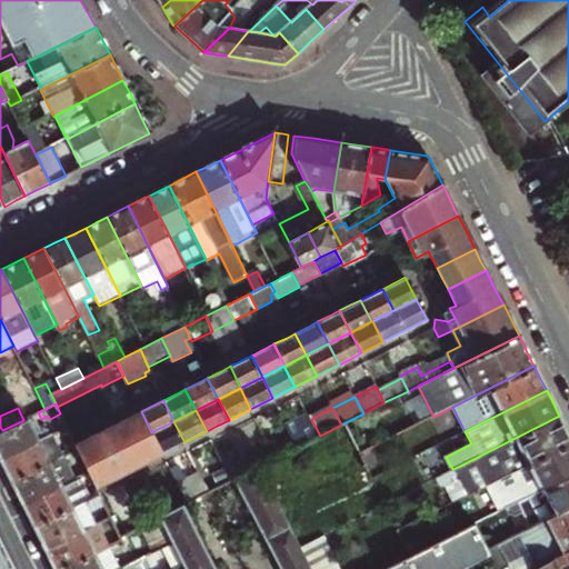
[(80,455),(86,466),(151,432),(141,411),(132,416),(97,433),(76,445),(78,449),(80,455)]
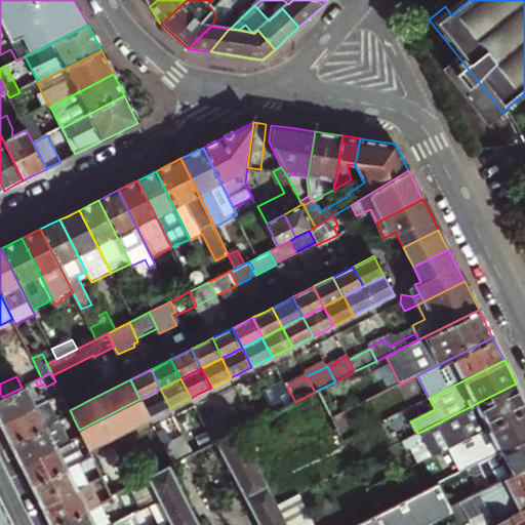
[(524,400),(523,396),(516,384),(422,431),(435,454),(440,451),(524,408),(524,400)]
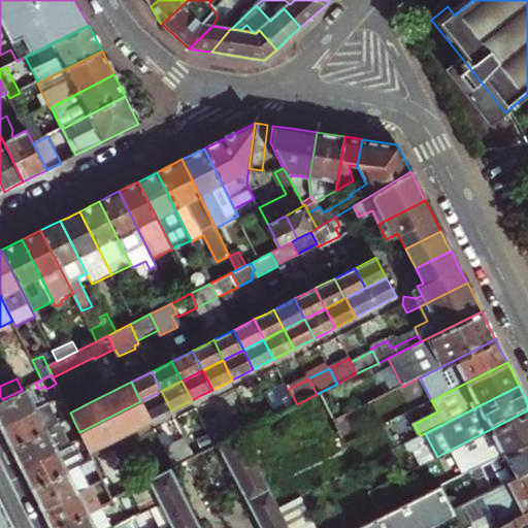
[(0,421),(2,426),(37,408),(26,388),(22,390),(2,399),(0,400),(0,421)]
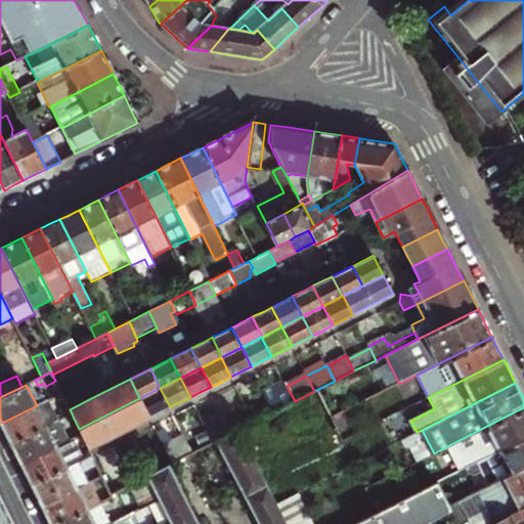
[(287,386),(266,396),(274,411),(295,401),(287,386)]
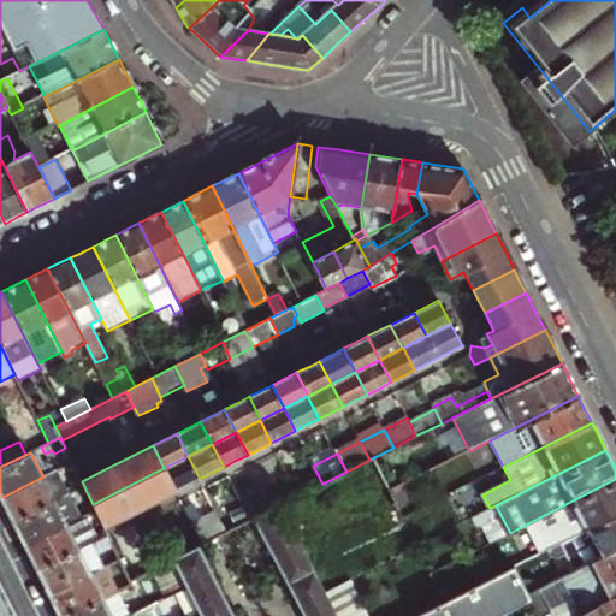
[(188,456),(164,468),(176,491),(187,486),(200,479),(188,456)]
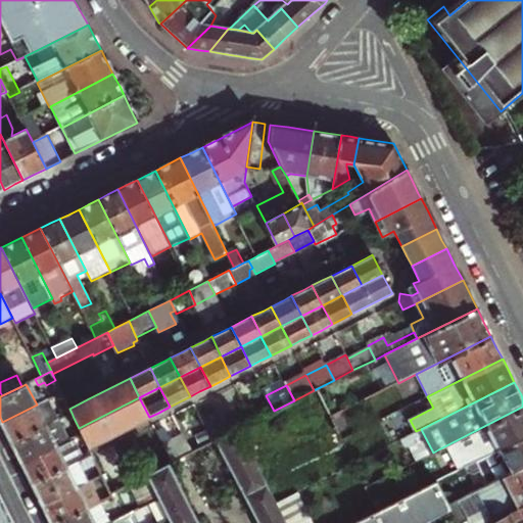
[(242,397),(246,406),(254,420),(274,411),(266,395),(258,398),(255,391),(242,397)]
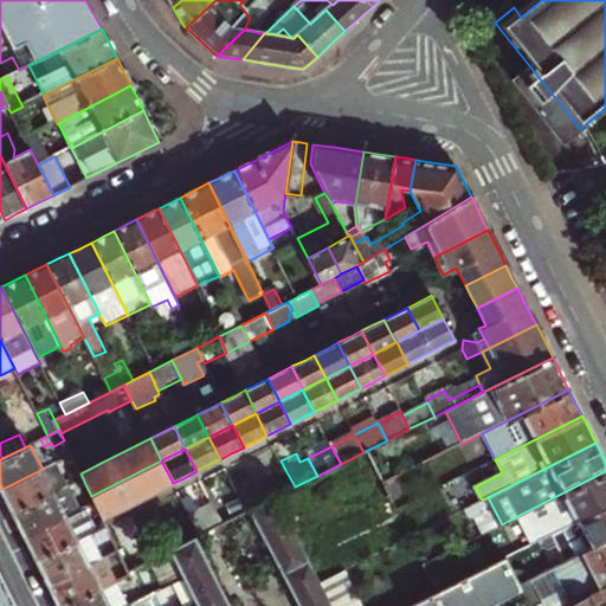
[(91,496),(102,519),(123,508),(155,492),(173,483),(161,461),(91,496)]
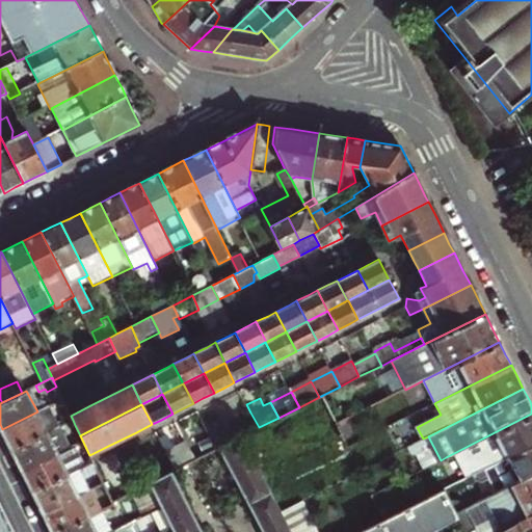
[(6,437),(12,449),(60,426),(67,423),(73,420),(71,416),(70,414),(53,422),(46,407),(37,411),(2,429),(6,437)]
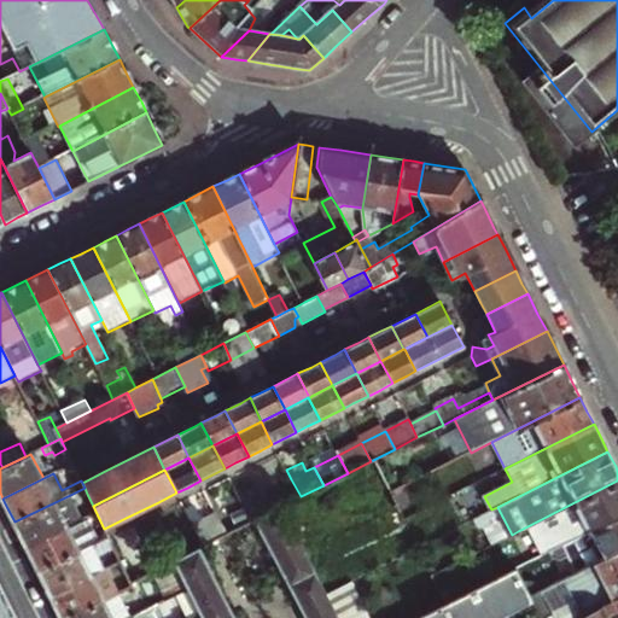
[(267,491),(269,497),(275,509),(279,507),(301,496),(291,479),(267,491)]
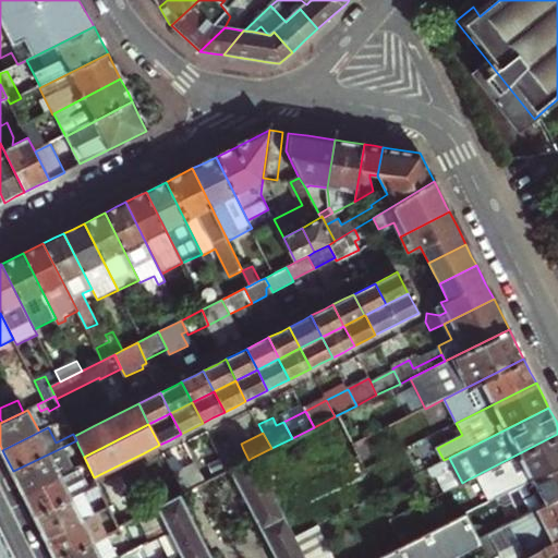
[(557,434),(468,480),(480,505),(495,497),(557,464),(557,434)]
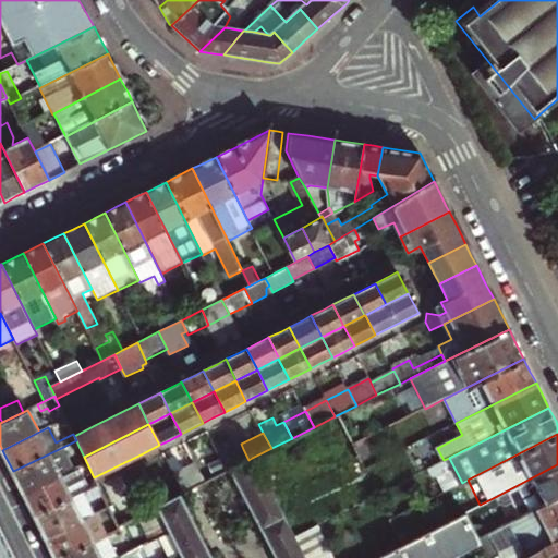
[(20,484),(24,494),(74,469),(63,447),(13,471),(20,484)]
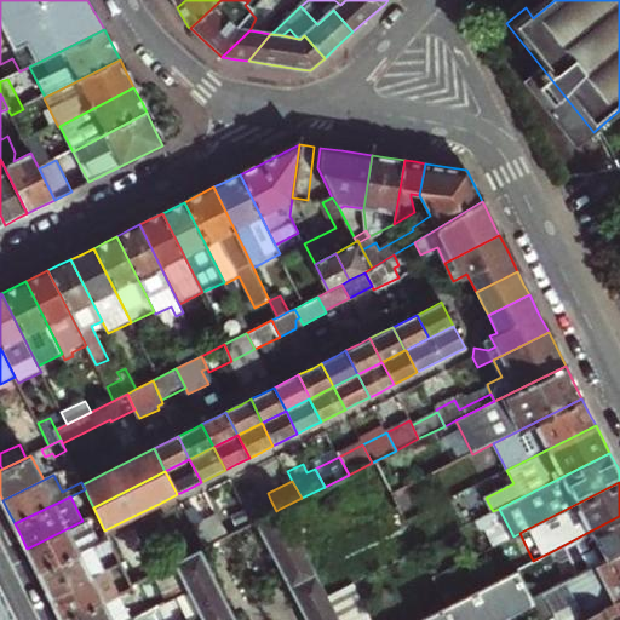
[(253,523),(256,522),(276,511),(270,499),(246,510),(253,523)]
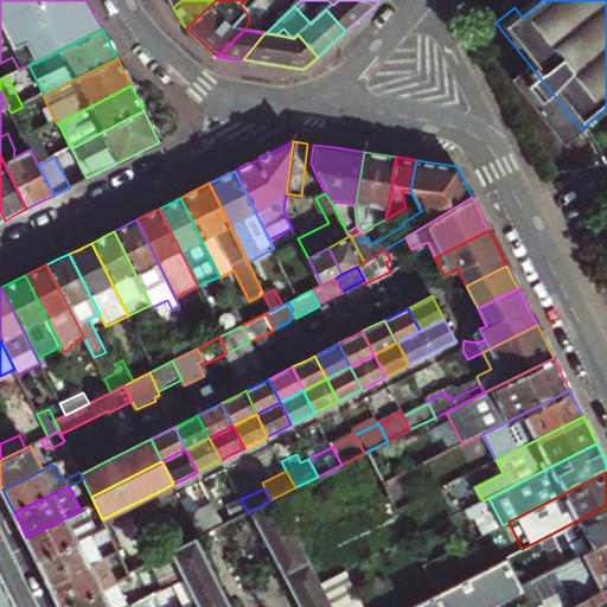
[(180,500),(196,530),(199,538),(223,525),(213,506),(198,515),(189,496),(180,500)]
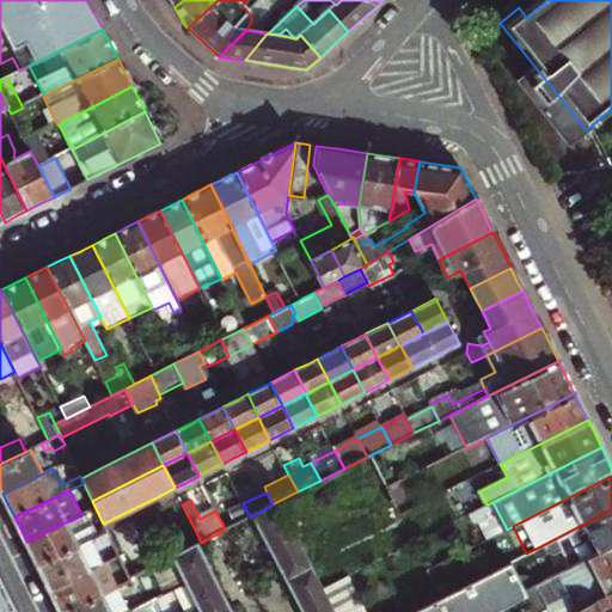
[(257,527),(263,537),(288,524),(276,502),(273,505),(252,515),(257,527)]
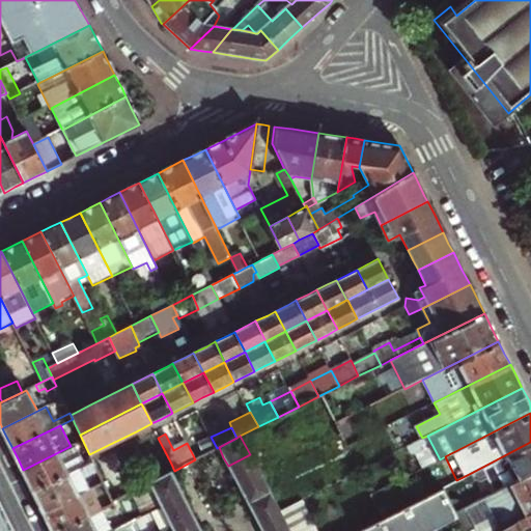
[(530,442),(471,473),(473,478),(482,479),(488,476),(496,491),(530,472),(530,442)]
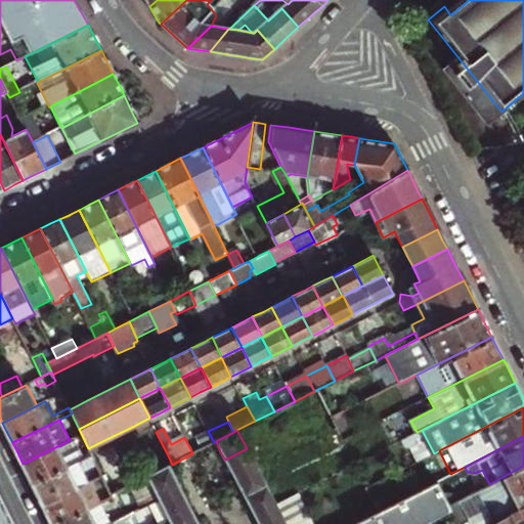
[(28,474),(33,484),(81,460),(78,453),(77,454),(71,440),(70,440),(23,464),(28,474)]
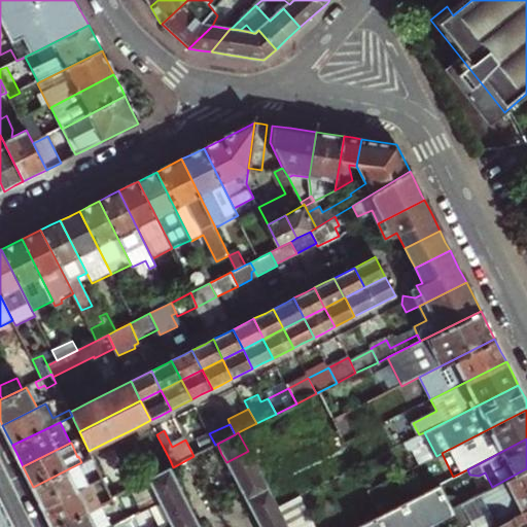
[(231,470),(236,480),(257,468),(248,451),(226,462),(231,470)]
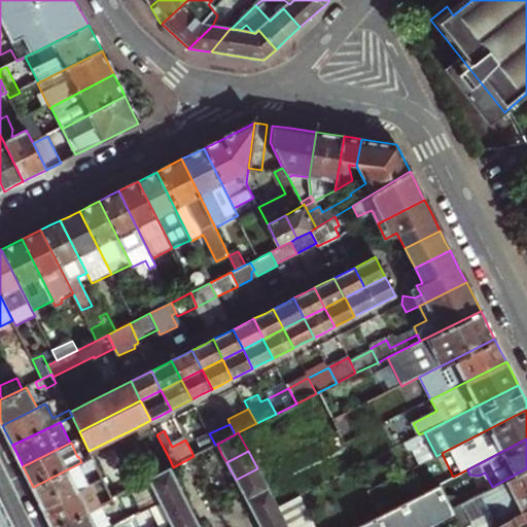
[(38,498),(43,507),(90,485),(83,471),(96,465),(92,457),(81,462),(33,487),(38,498)]
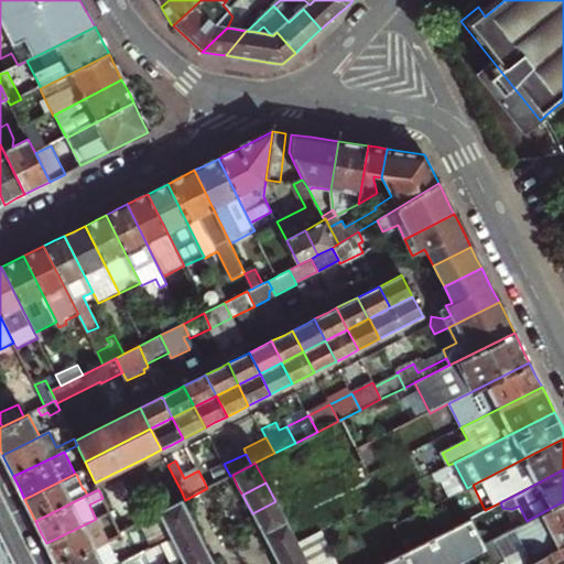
[(111,517),(117,529),(119,532),(141,521),(159,513),(182,501),(185,500),(182,492),(137,513),(132,506),(111,517)]
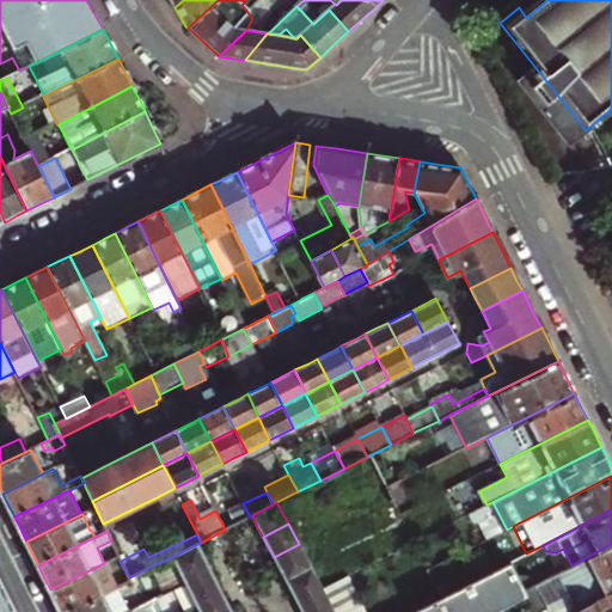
[(197,544),(172,557),(182,579),(208,565),(201,552),(197,544)]
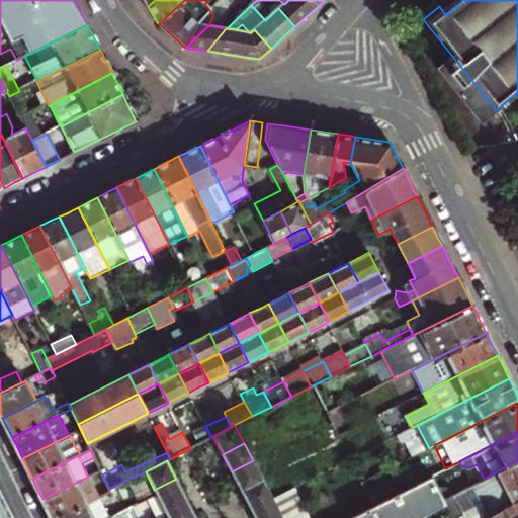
[(235,479),(241,490),(262,479),(253,461),(253,460),(232,471),(235,479)]
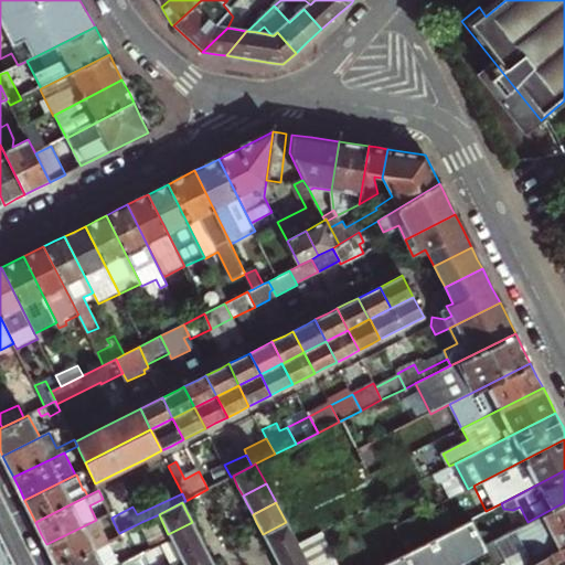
[(564,502),(528,522),(488,542),(498,564),(529,564),(530,564),(564,546),(564,502)]
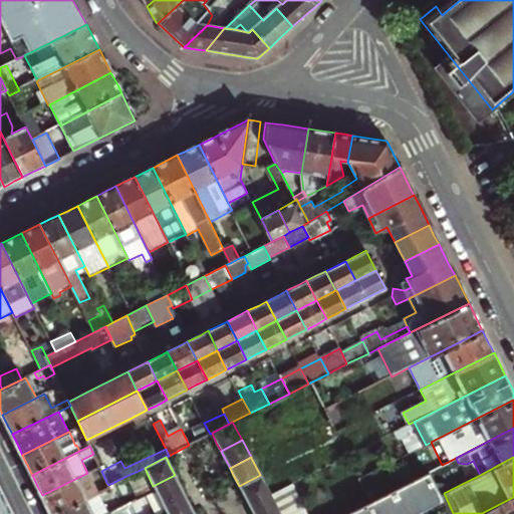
[(139,496),(142,494),(155,488),(153,486),(145,468),(129,475),(139,496)]
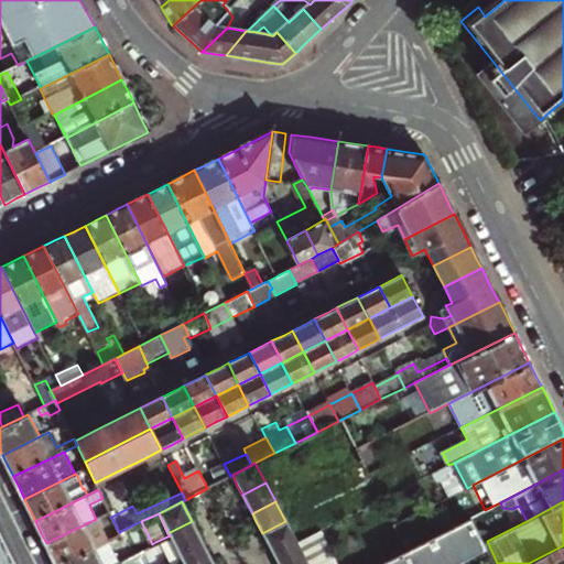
[(475,516),(388,561),(389,563),(452,563),(489,545),(487,541),(475,516)]
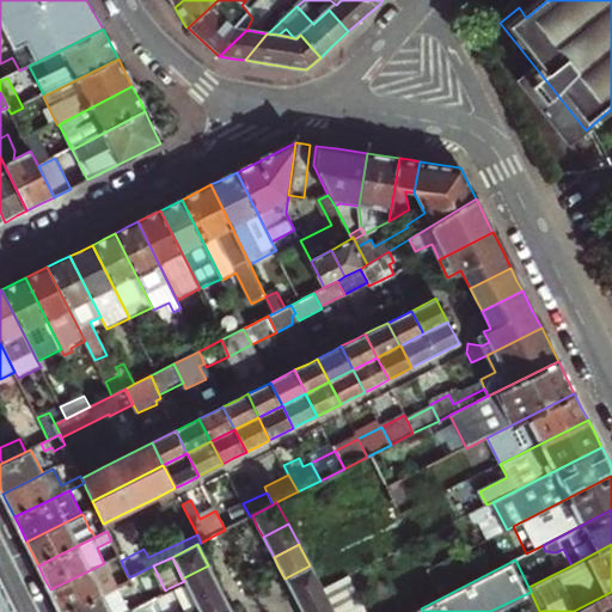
[(56,601),(61,611),(65,611),(118,586),(130,580),(129,577),(127,574),(112,581),(104,563),(50,589),(56,601)]
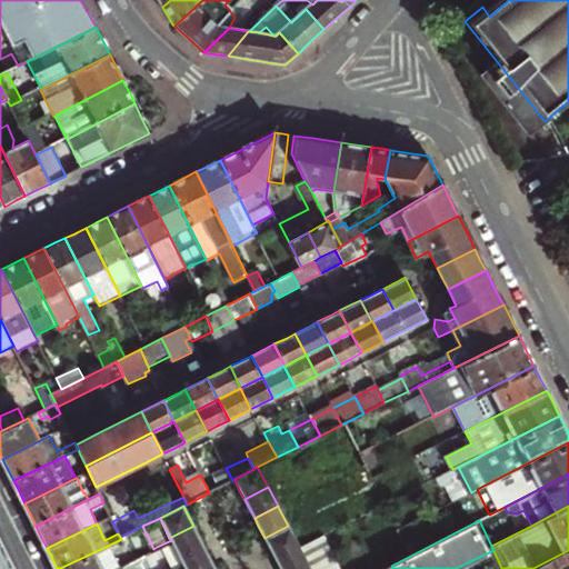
[(171,540),(181,559),(203,548),(198,535),(193,526),(169,538),(171,540)]
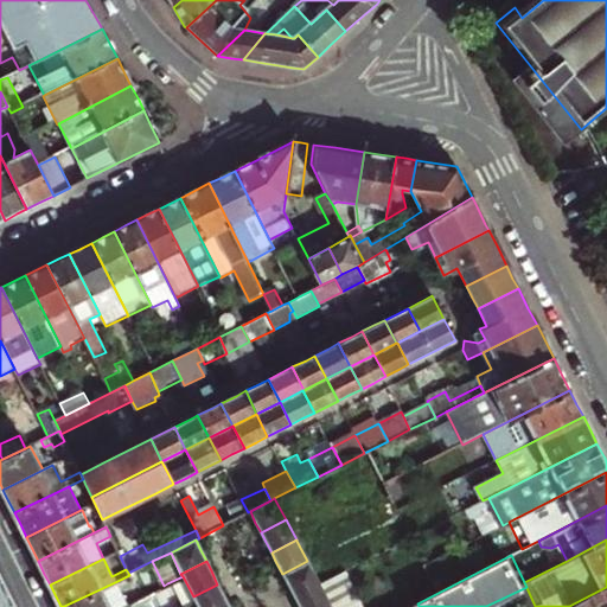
[(287,583),(294,595),(319,582),(307,561),(282,574),(287,583)]
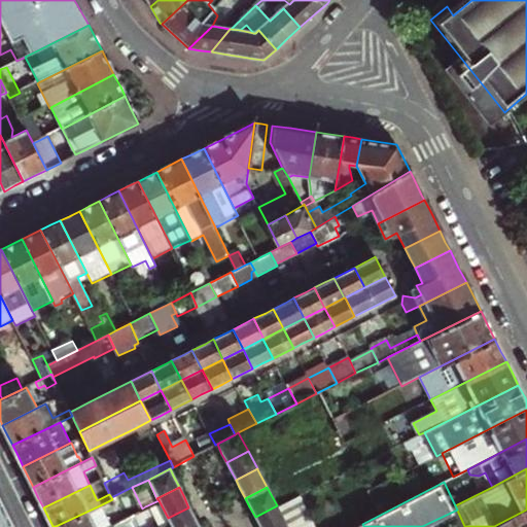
[(152,526),(153,526),(163,526),(170,523),(168,518),(159,500),(145,506),(154,525),(152,526)]
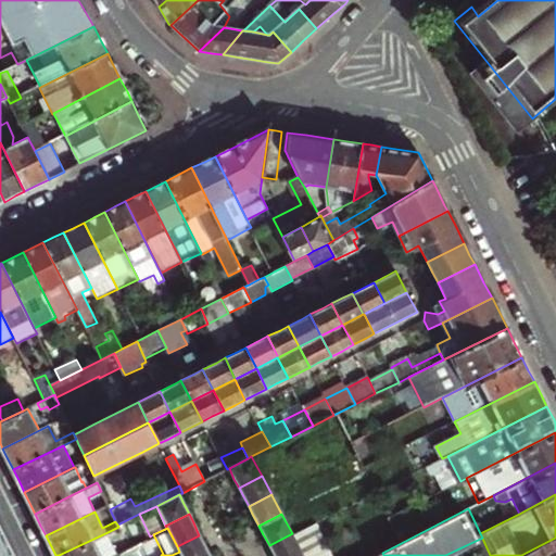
[(111,555),(118,553),(108,532),(59,555),(111,555)]
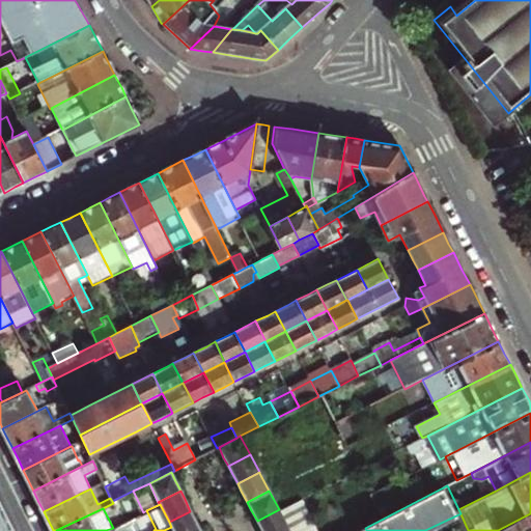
[(261,529),(261,530),(282,530),(288,528),(279,509),(257,521),(261,529)]
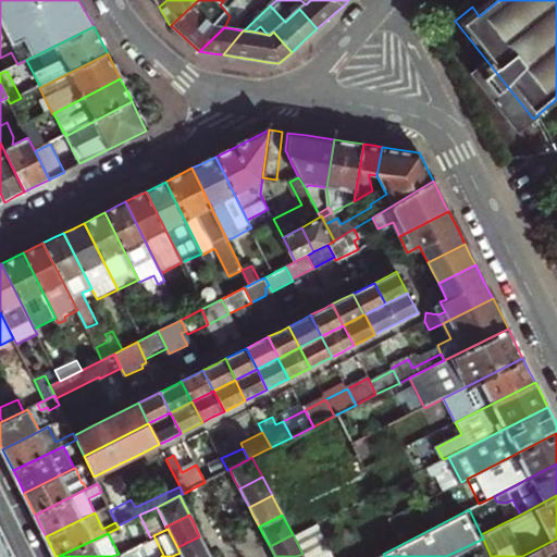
[(177,547),(180,553),(182,556),(207,556),(210,556),(202,543),(199,536),(177,547)]
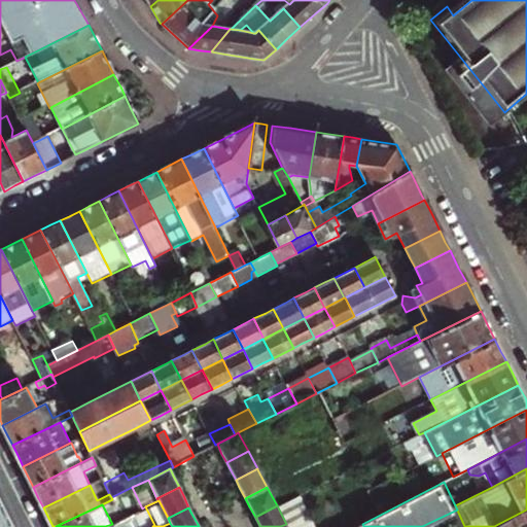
[(526,526),(526,510),(494,526),(493,526),(526,526)]
